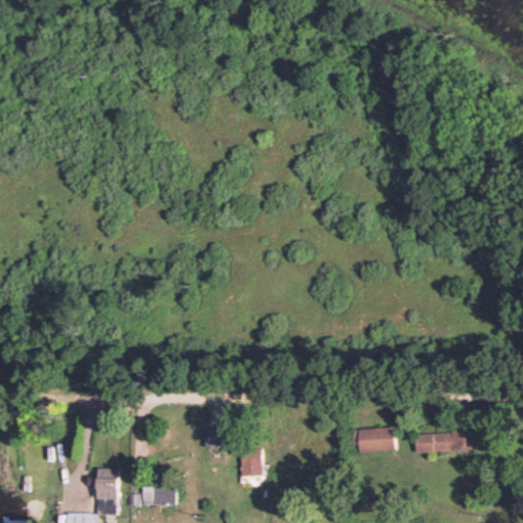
[(413,435),(414,453),(474,451),(473,426),(449,426),(449,433),(413,435)]
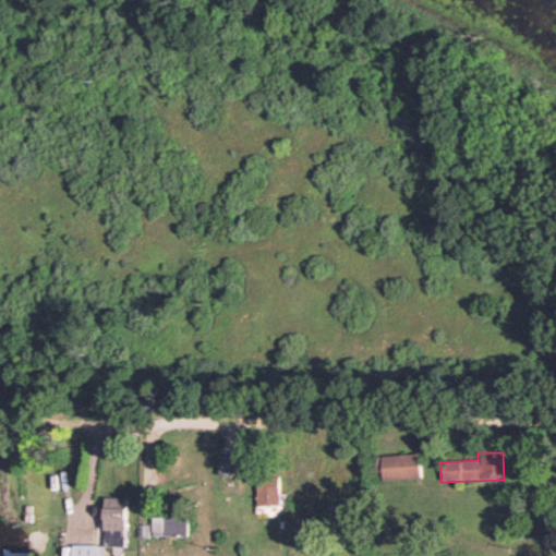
[(379,457),(382,481),(420,479),(418,455),(379,457)]
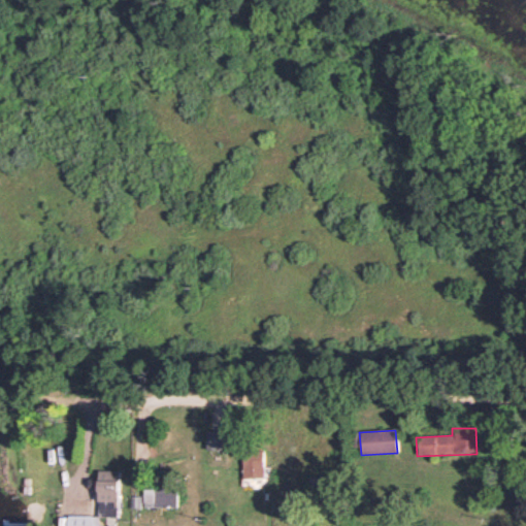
[(241,479),(263,479),(263,456),(241,455),(241,479)]
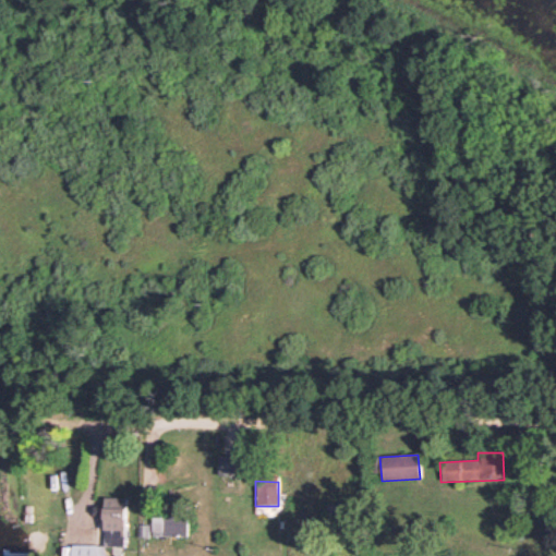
[(124,547),(125,499),(104,499),(103,547),(124,547)]
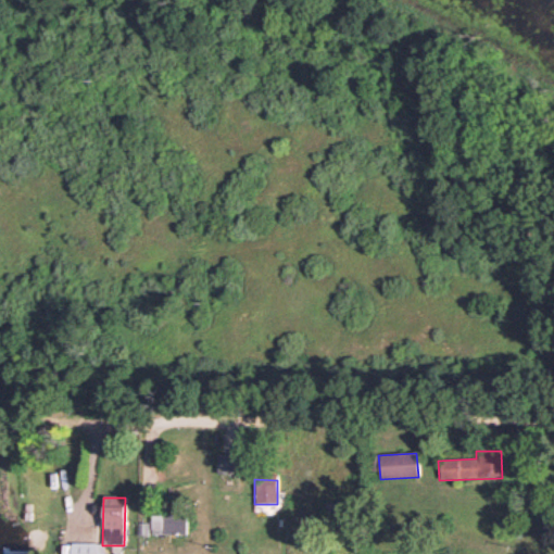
[(185,536),(186,517),(150,516),(150,534),(185,536)]
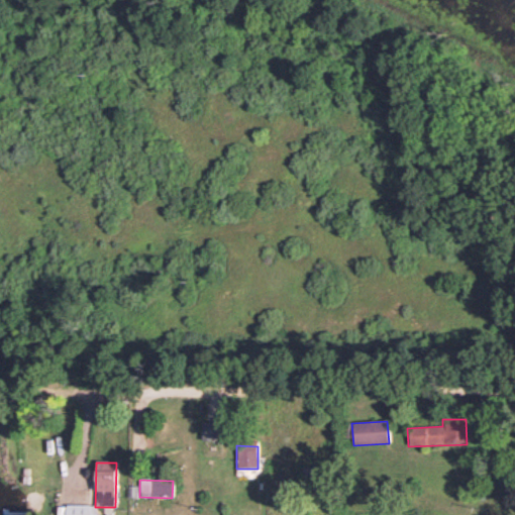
[(96,514),(97,506),(57,506),(57,514),(96,514)]
